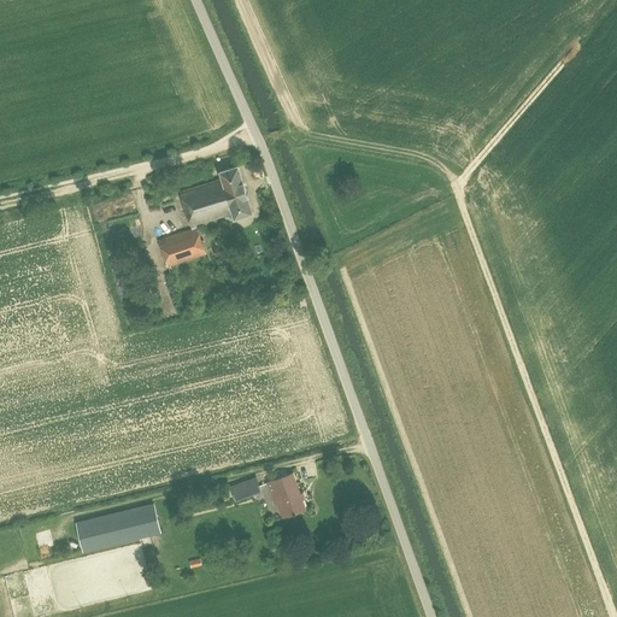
[(218,217),(233,213),(234,218),(253,212),(239,165),(219,171),(222,180),(180,193),(191,227),(197,224),(218,217)]
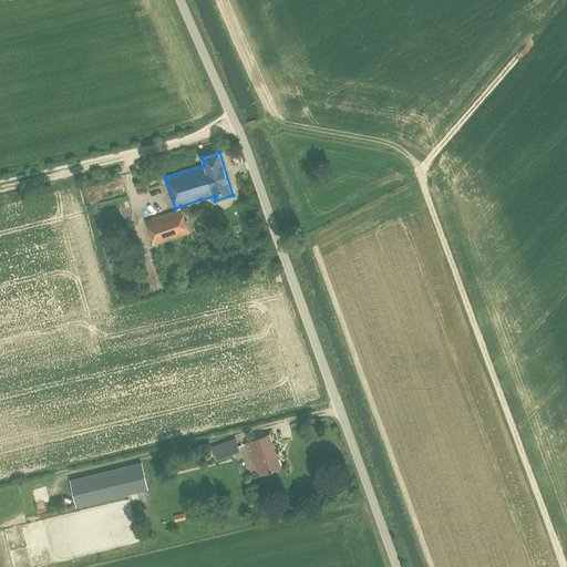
[(145,220),(154,246),(189,234),(182,209),(176,212),(176,210),(145,220)]
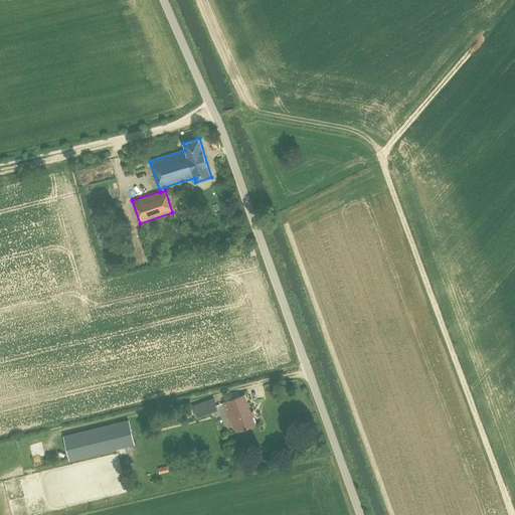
[(235,418),(239,431),(254,424),(250,411),(244,395),(223,403),(229,420),(235,418)]
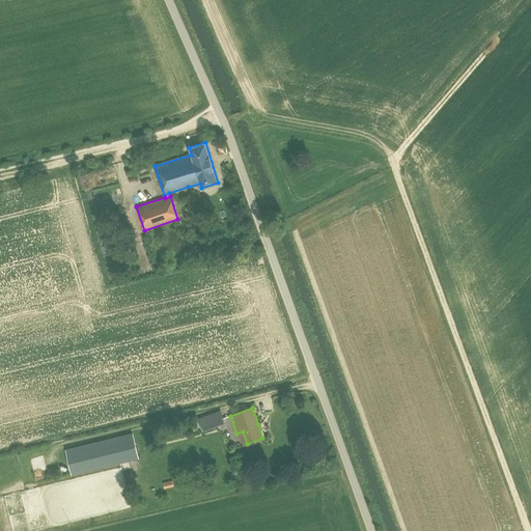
[(220,411),(198,419),(202,431),(225,423),(220,411)]
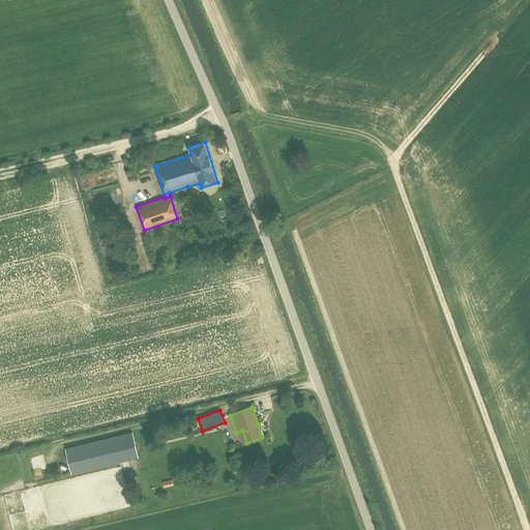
[(70,474),(139,458),(133,432),(65,448),(70,474)]
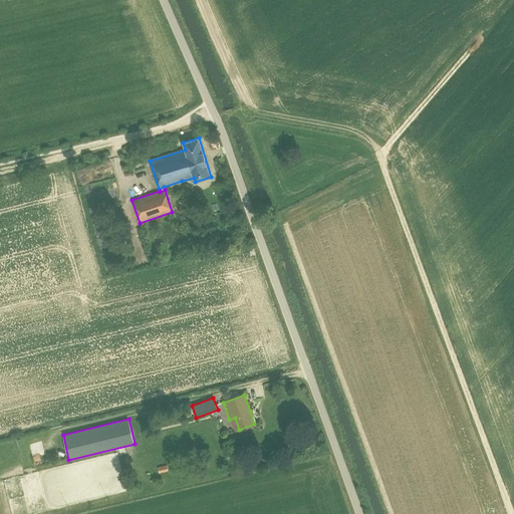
[(159,473),(169,471),(167,465),(158,467),(159,473)]
